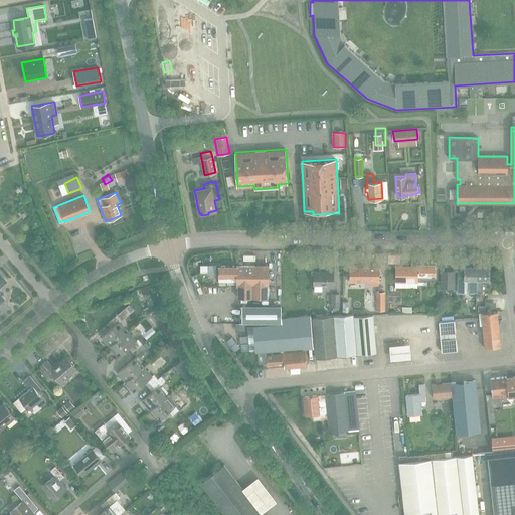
[(267,286),(268,286),(268,266),(237,266),(237,267),(219,267),(219,282),(236,282),(236,286),(237,286),(237,298),(267,298),(267,286)]
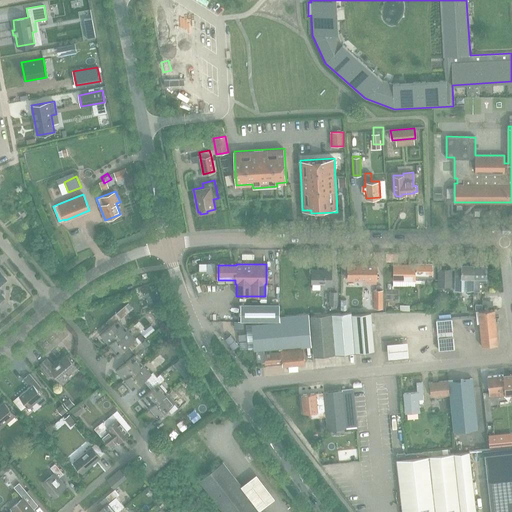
[(347,264),(347,279),(377,279),(377,264),(347,264)]
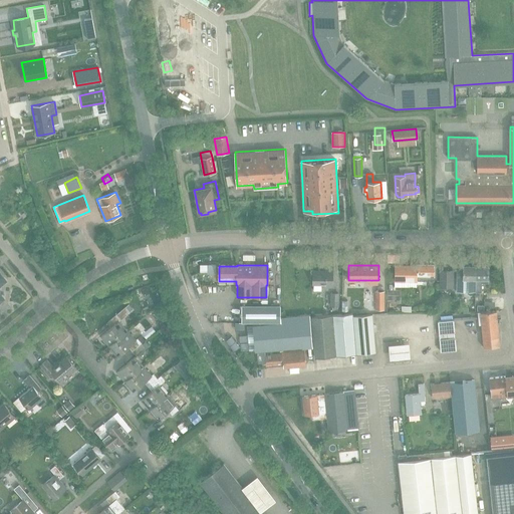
[(395,265),(395,280),(434,281),(434,265),(395,265)]
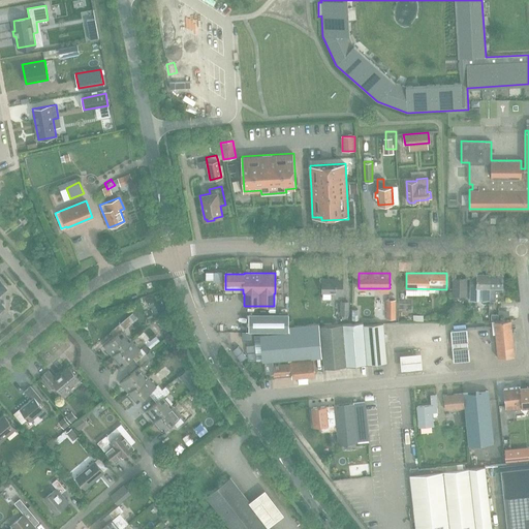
[(476,278),(470,278),(469,300),(490,301),(490,273),(476,273),(476,278)]
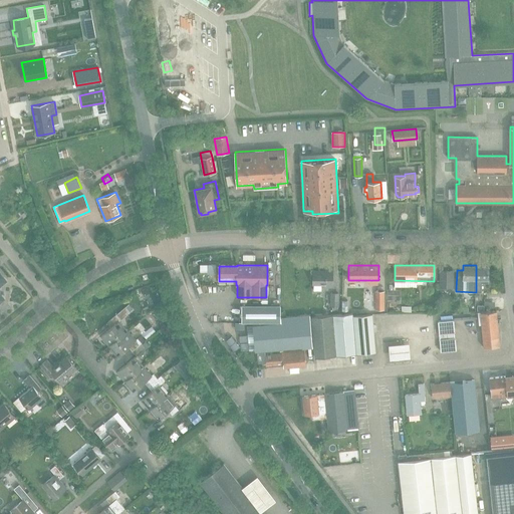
[(476,265),(476,292),(481,292),(481,282),(488,282),(488,266),(476,265)]
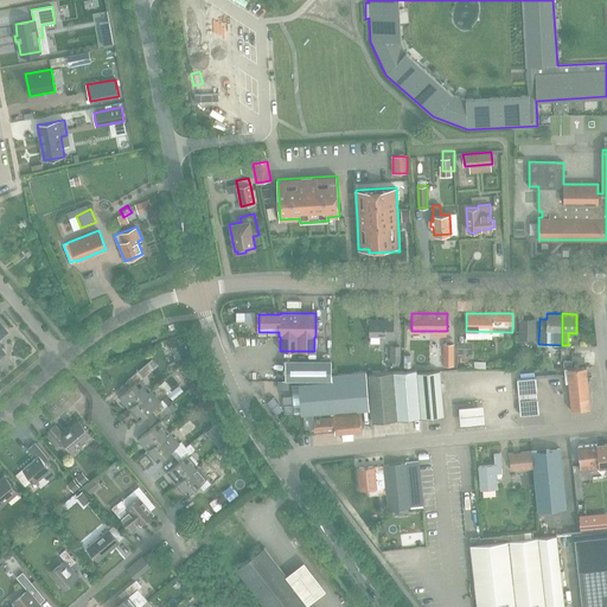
[(384,320),(370,320),(370,337),(370,343),(379,343),(379,337),(385,337),(385,339),(393,339),(393,318),(385,318),(384,320)]
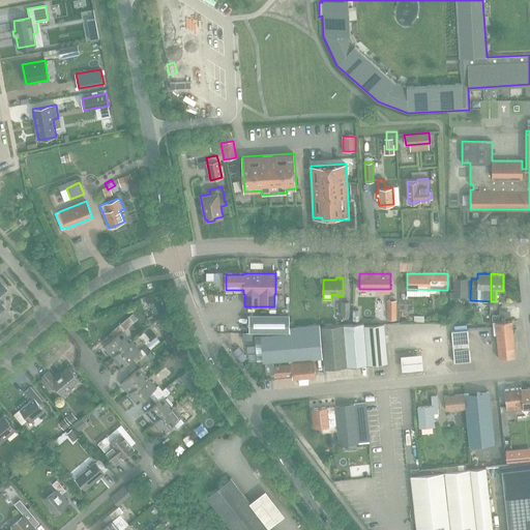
[(453,295),(467,295),(467,278),(453,278),(453,295)]
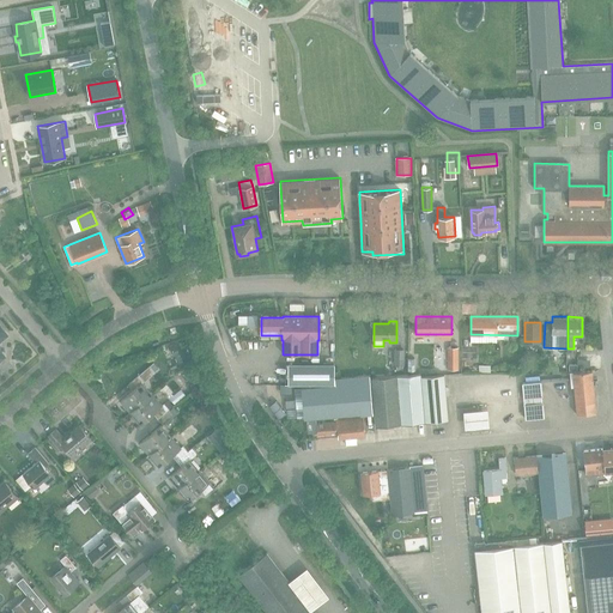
[(287,383),(334,382),(334,364),(287,364),(287,383)]
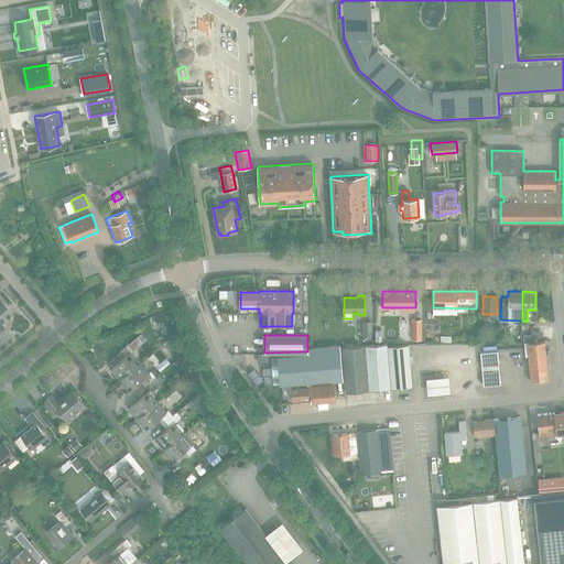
[(166,348),(180,343),(177,336),(164,340),(166,348)]
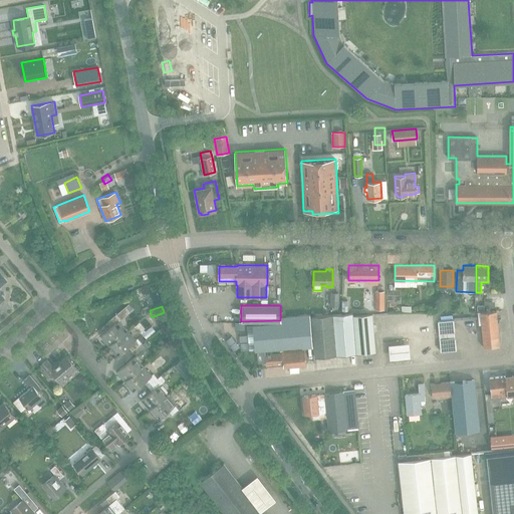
[(109,346),(127,330),(119,321),(130,312),(125,307),(107,322),(111,327),(101,336),(109,346)]
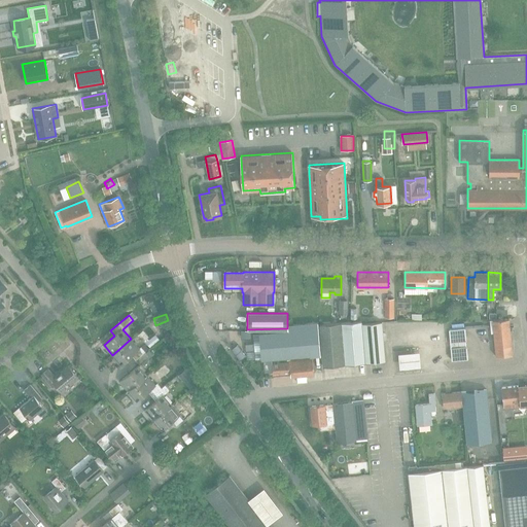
[(496,356),(513,355),(510,319),(490,320),(492,332),(494,332),(496,356)]
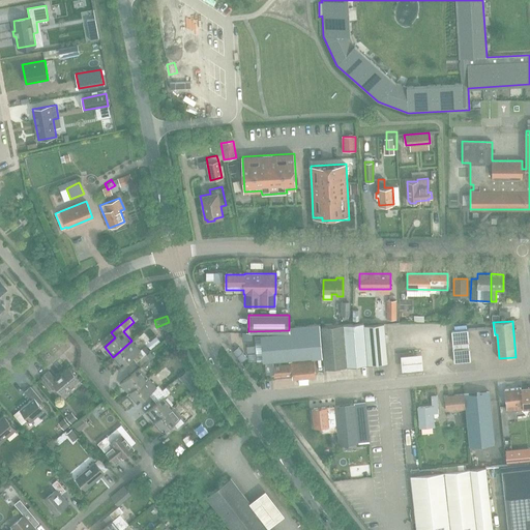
[(384,324),(363,325),(363,324),(322,327),(325,369),(367,364),(387,362),(385,342),(387,342),(388,341),(388,335),(386,333),(385,333),(384,324)]
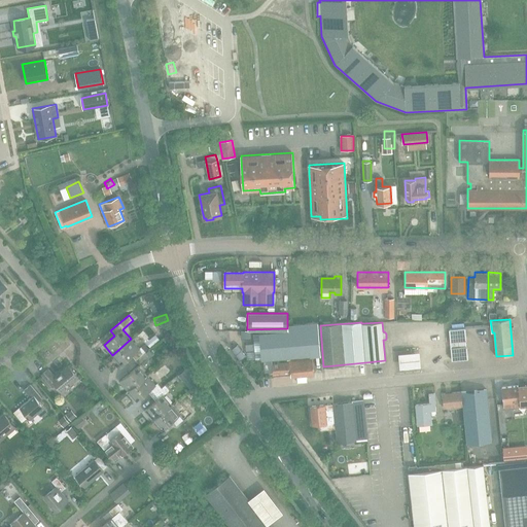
[(311,357),(308,358),(308,355),(320,354),(318,323),(287,325),(288,330),(259,332),(261,359),(272,358),(273,374),(289,373),(289,376),(313,374),(312,359),(311,357)]
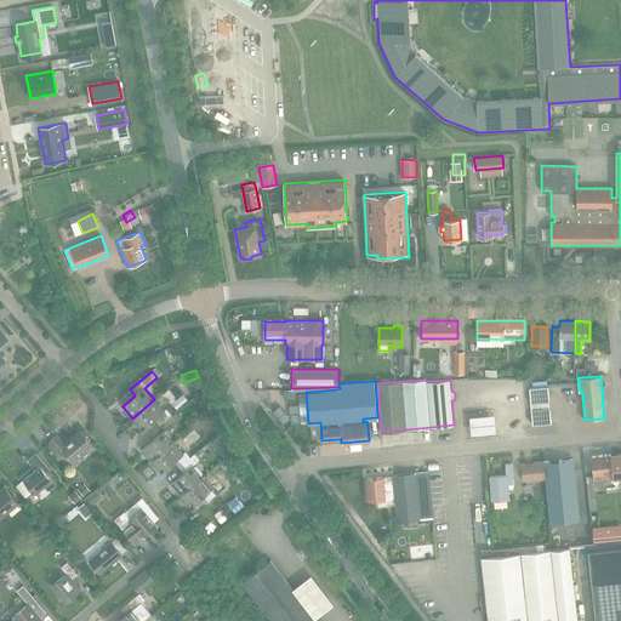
[(160,425),(172,415),(166,409),(164,410),(154,399),(132,419),(142,429),(155,419),(160,425)]
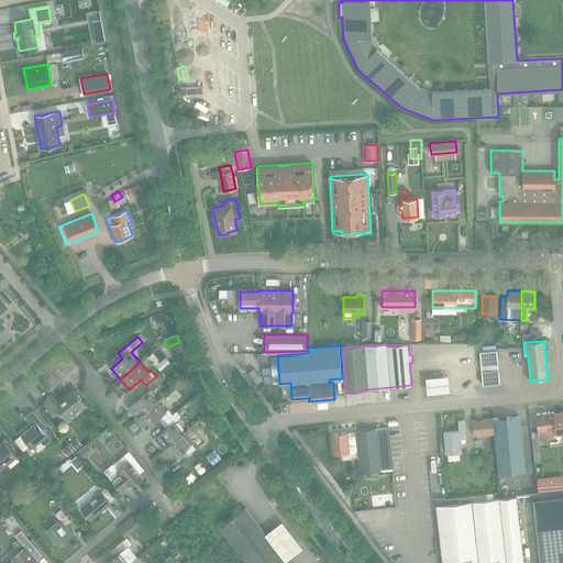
[(156,376),(145,385),(150,389),(159,382),(156,376)]
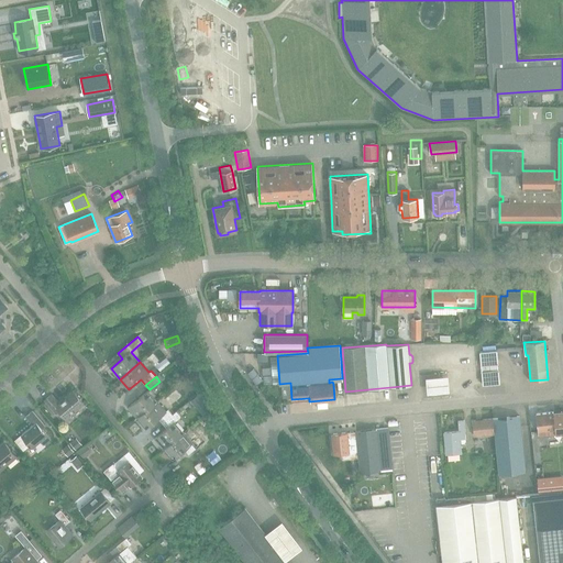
[(446,377),(424,379),(426,395),(448,393),(446,377)]
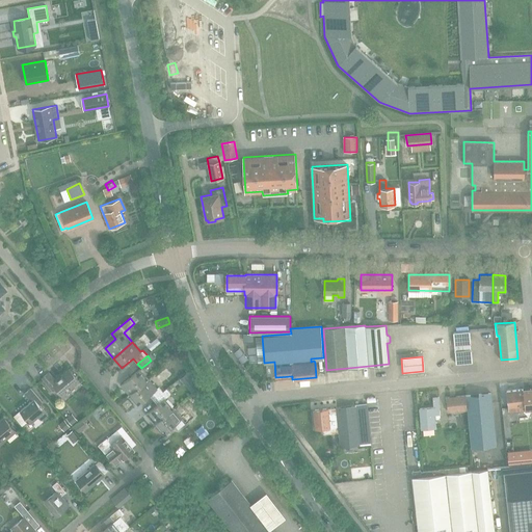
[(61,395),(79,380),(69,369),(55,380),(49,372),(42,377),(52,390),(55,387),(61,395)]
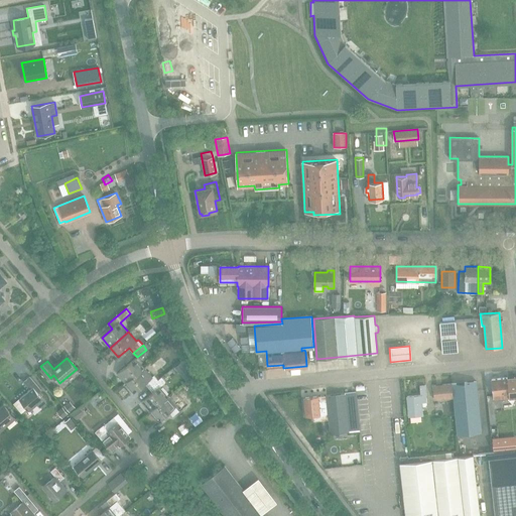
[(126,383),(144,368),(135,358),(118,373),(126,383)]
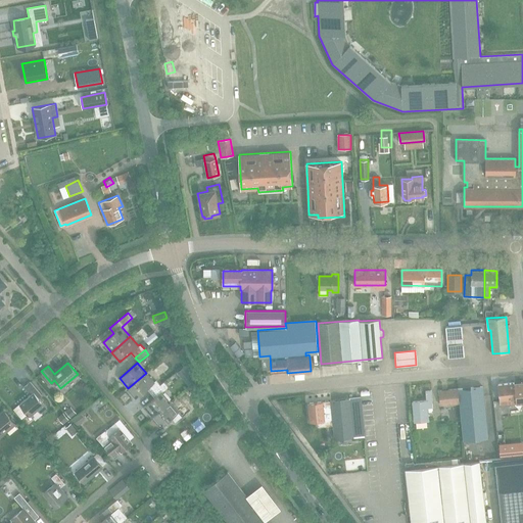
[(151,393),(160,385),(155,380),(153,382),(146,373),(128,388),(136,397),(147,388),(151,393)]
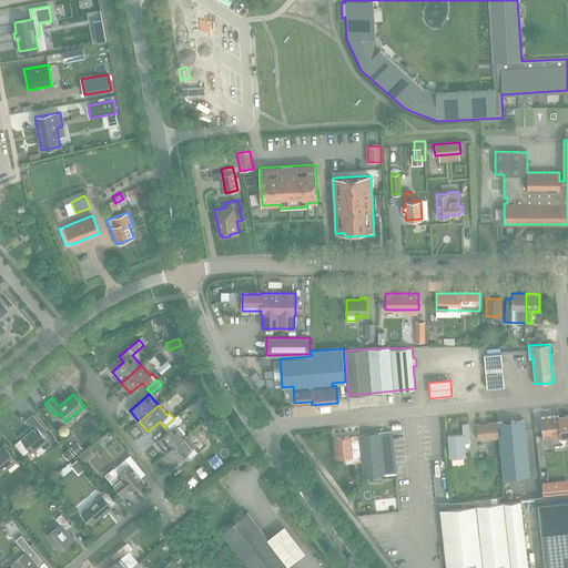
[(40,444),(44,448),(51,443),(42,432),(46,429),(32,414),(26,419),(32,428),(21,438),(32,452),(40,444)]
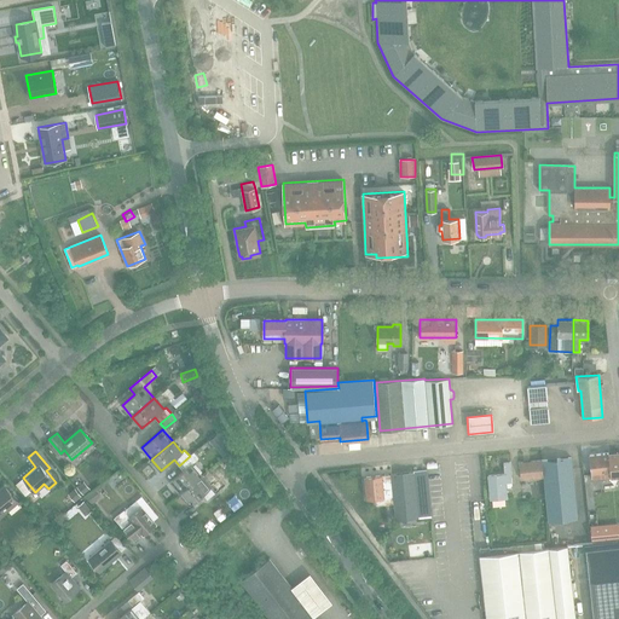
[(612,479),(613,479),(611,455),(590,456),(593,475),(600,474),(600,478),(599,478),(600,491),(607,490),(606,474),(612,474),(612,479)]
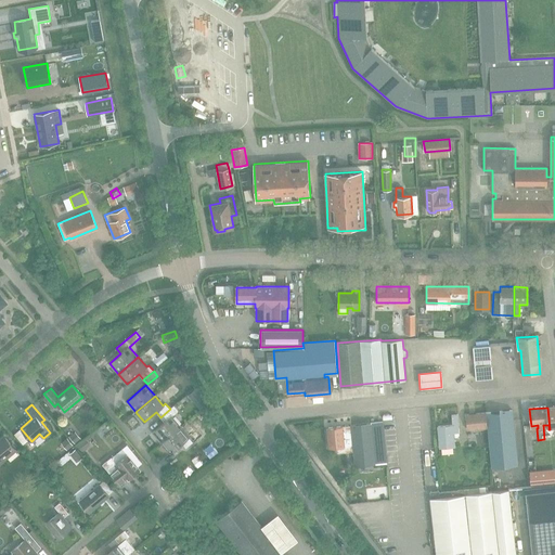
[(162,443),(181,426),(172,416),(175,414),(170,409),(160,417),(164,423),(153,433),(162,443)]
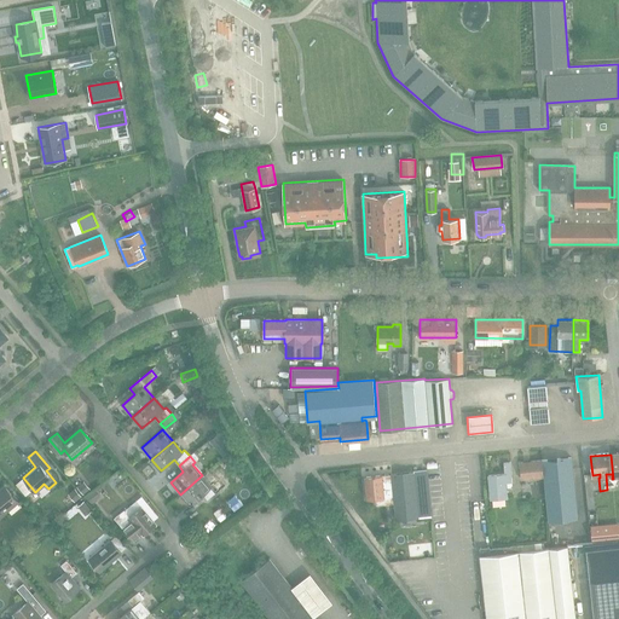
[(543,461),(548,521),(577,519),(571,458),(543,461)]
